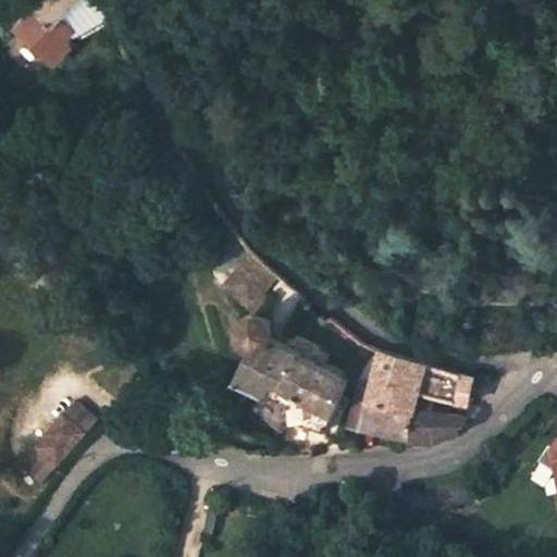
[(36,0),(17,26),(54,61),(69,46),(67,41),(67,39),(69,34),(72,29),(59,17),(75,0),(36,0)]
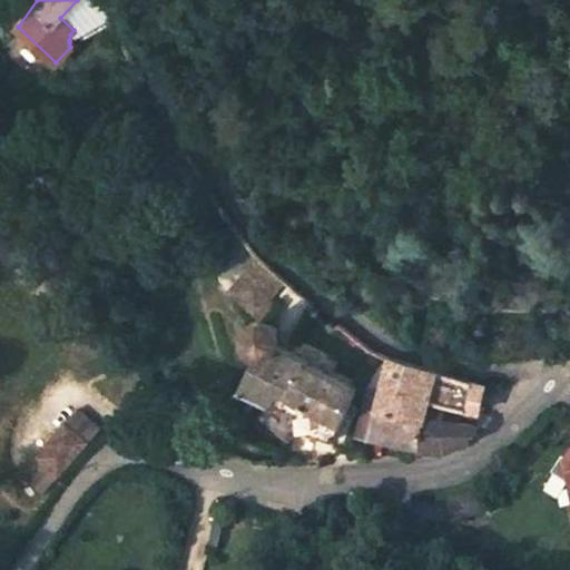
[(94,0),(77,0),(60,18),(74,30),(78,33),(108,17),(94,0)]
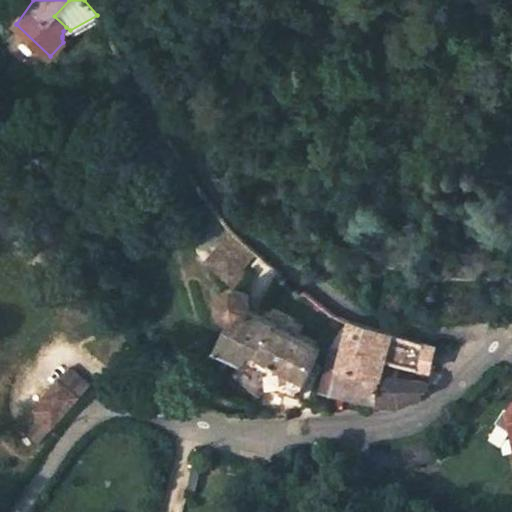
[(234,235),(209,262),(229,281),(255,253),(234,235)]
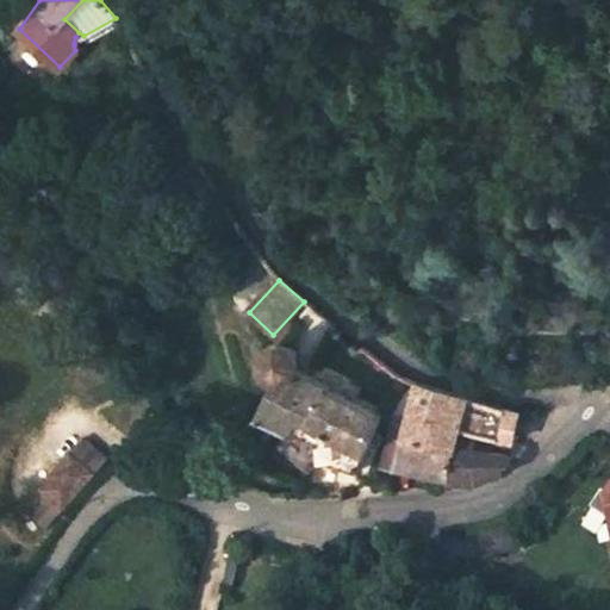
[(279,375),(261,416),(294,431),(285,447),(313,472),(323,459),(359,470),(374,435),(385,440),(393,421),(386,418),(387,416),(330,388),(331,385),(298,367),(298,359),(294,350),(291,348),(282,347),(274,348),(268,358),(268,363),(269,369),(274,373),(279,375)]
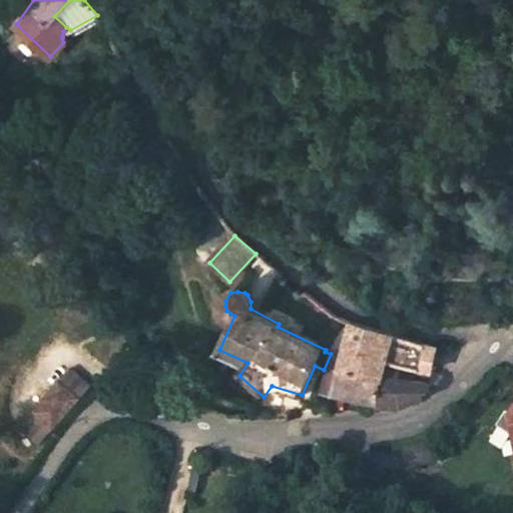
[(351,323),(342,360),(339,370),(382,379),(386,367),(394,336),(352,324),(351,323)]
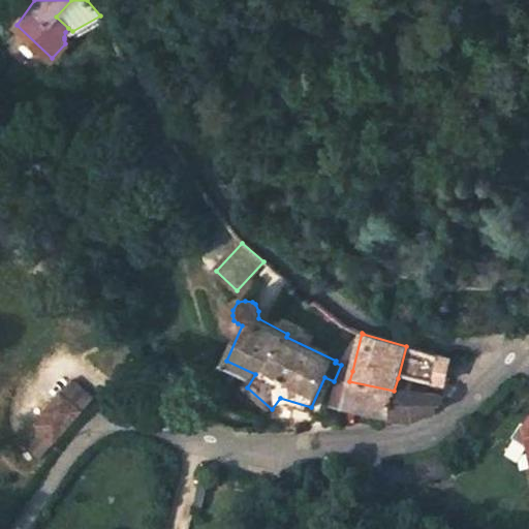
[(413,377),(428,380),(445,384),(450,360),(406,346),(398,378),(411,381),(413,377)]
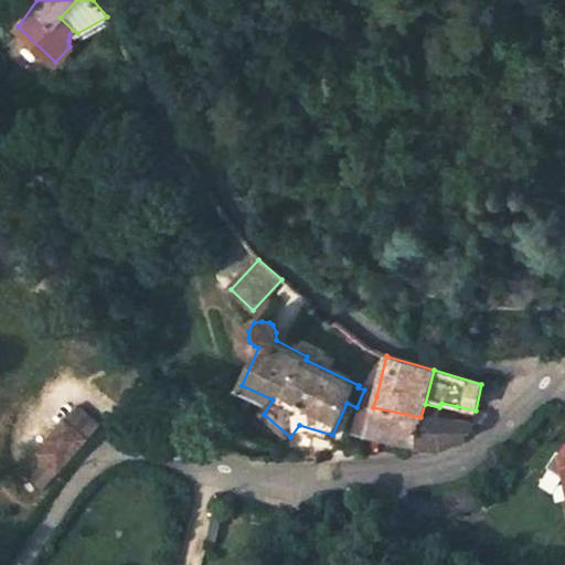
[(370,394),(364,409),(373,407),(376,396),(370,394)]
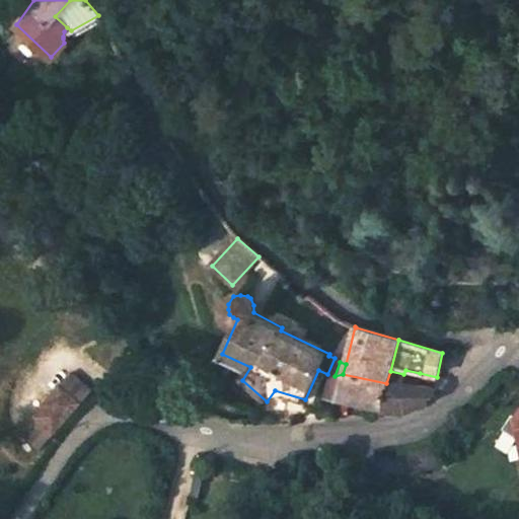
[(40,451),(95,389),(74,370),(18,432),(40,451)]
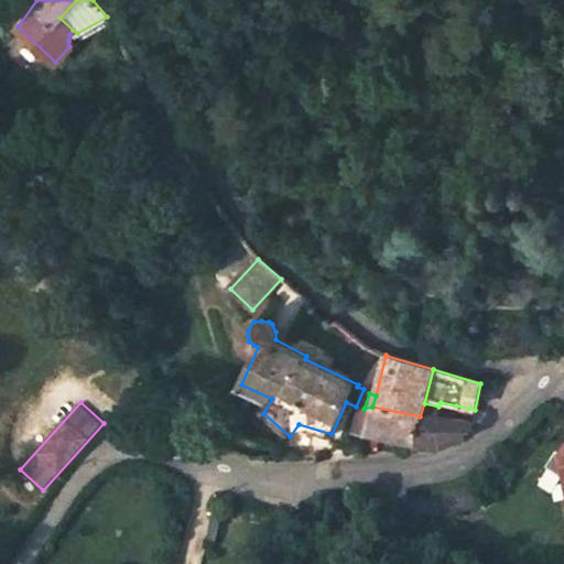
[(436,447),(466,435),(469,431),(472,422),(445,419),(447,409),(438,407),(424,403),(420,416),(413,442),(413,444),(436,447)]
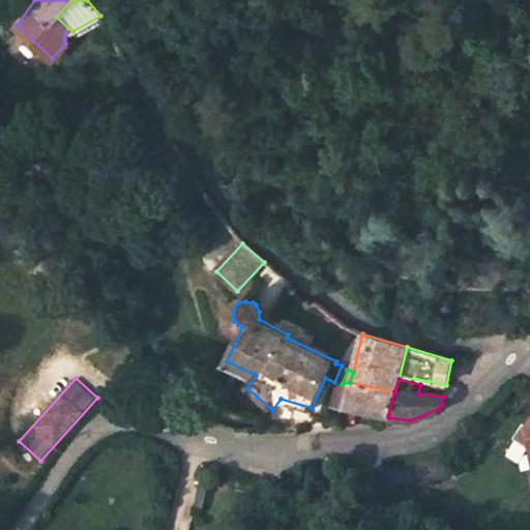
[(345,406),(350,382),(342,384),(334,404),(345,406)]
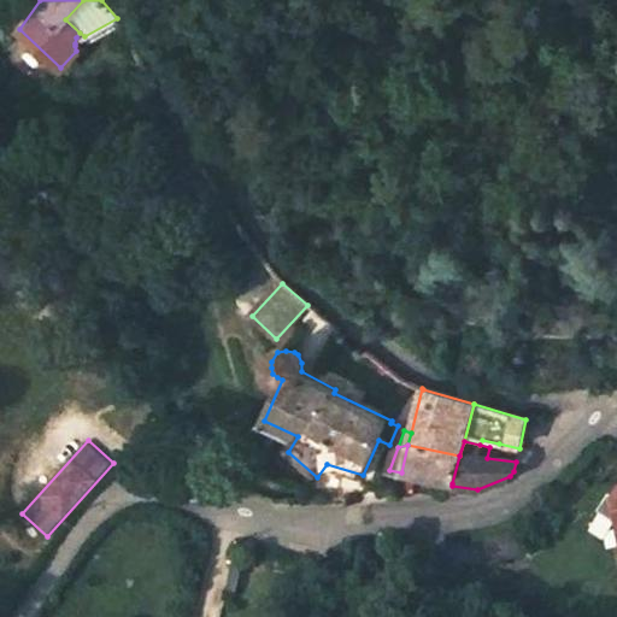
[(401,472),(452,483),(459,456),(407,445),(401,472)]
